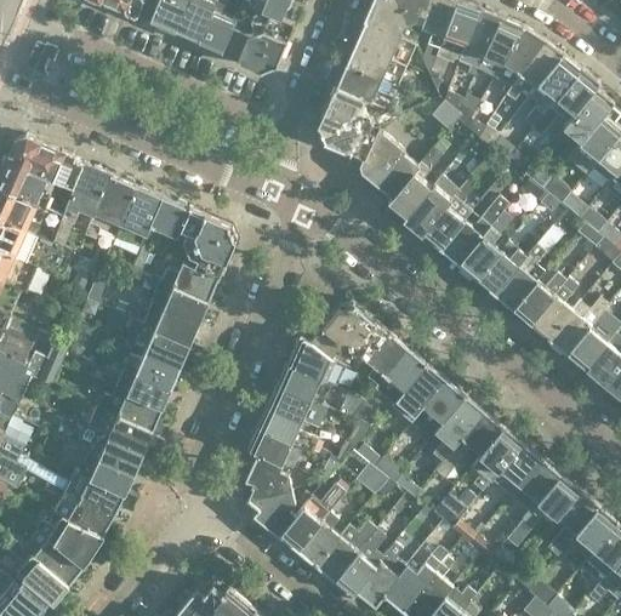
[(95,0),(100,3),(101,1),(124,12),(126,13),(135,17),(136,16),(148,22),(158,0),(95,0)]
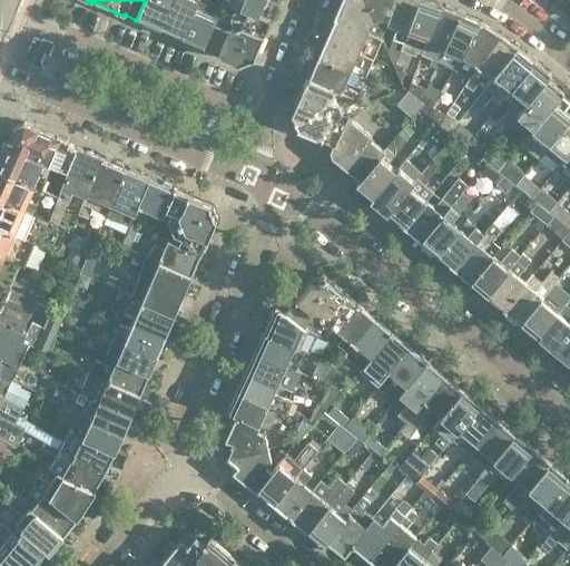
[(145,0),(136,20),(145,23),(144,25),(159,31),(160,30),(173,0),(145,0)]
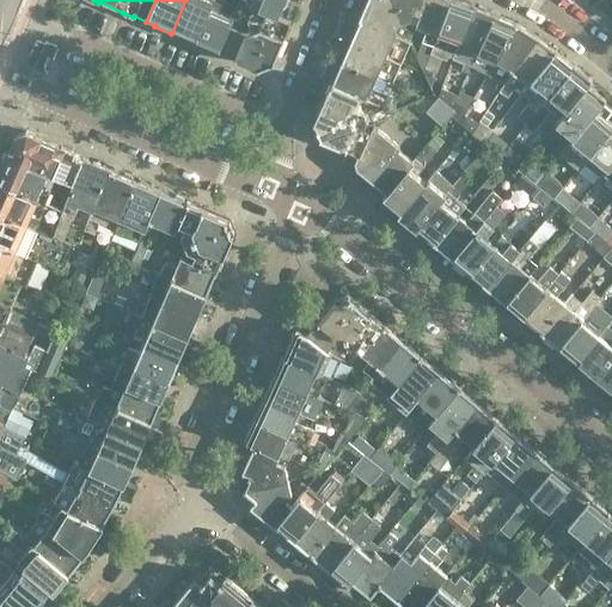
[(185,0),(172,32),(194,42),(213,0),(185,0)]
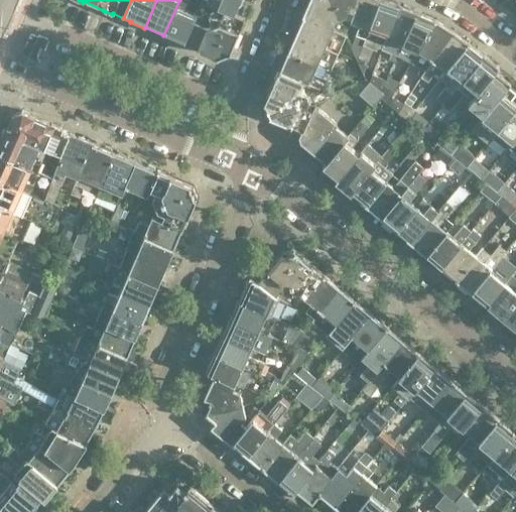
[(179,0),(163,35),(183,44),(195,18),(185,14),(191,0),(179,0)]
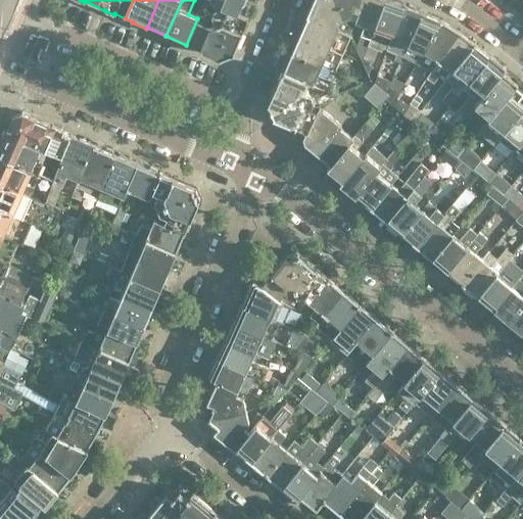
[(211,0),(210,5),(209,6),(237,16),(240,9),(241,9),(242,7),(244,8),(247,0),(211,0)]
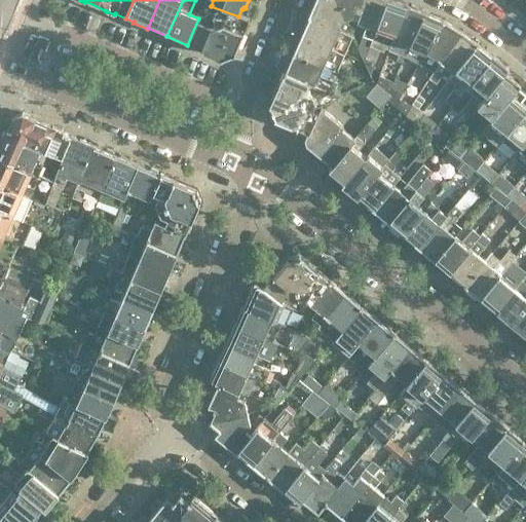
[(316,0),(307,21),(350,39),(343,24),(334,0),(316,0)]
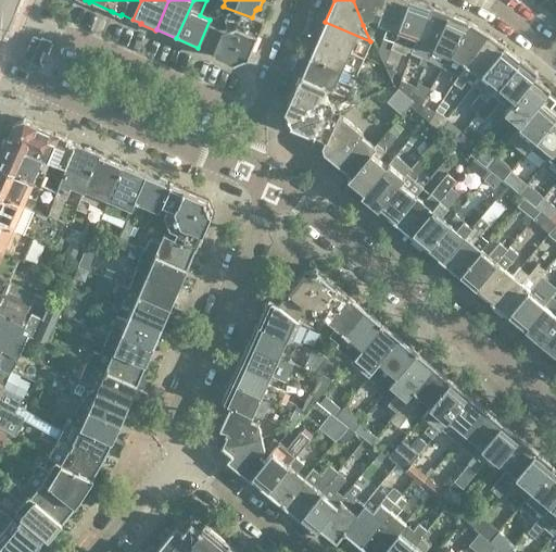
[(353,0),(363,25),(365,24),(373,21),(375,14),(381,16),(387,0),(353,0)]
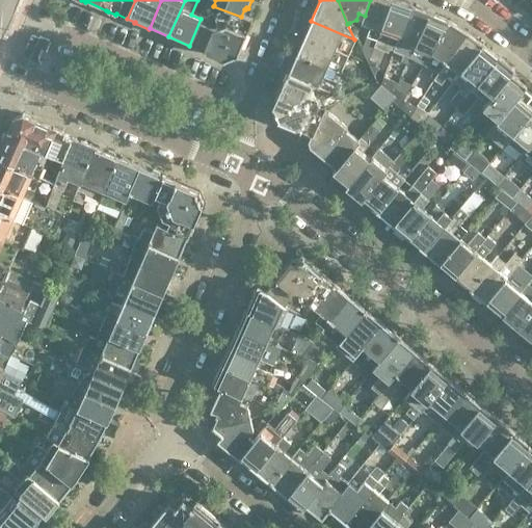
[(370,0),(365,16),(361,25),(370,29),(363,51),(365,57),(371,58),(374,50),(392,3),(382,0),(370,0)]
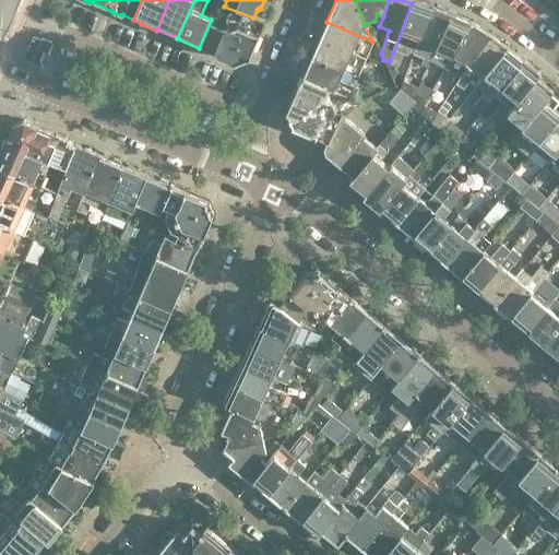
[(218,2),(218,3),(242,62),(249,59),(250,59),(265,23),(254,19),(253,18),(224,7),(225,6),(218,2)]
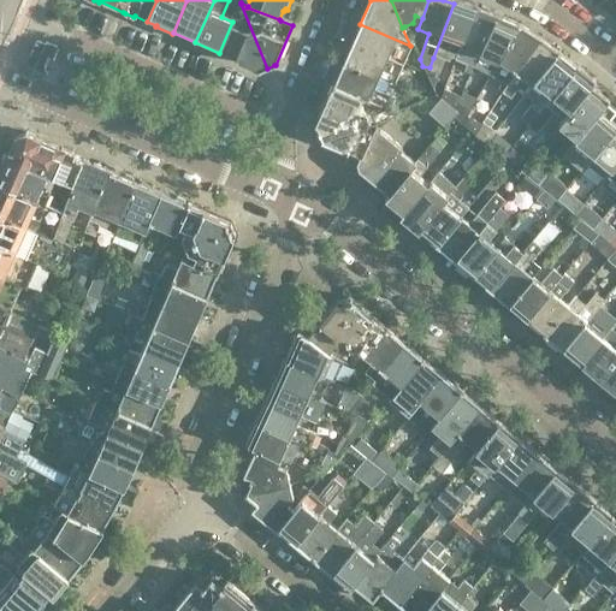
[(241,4),(232,22),(219,53),(219,54),(259,71),(259,72),(267,69),(241,4)]
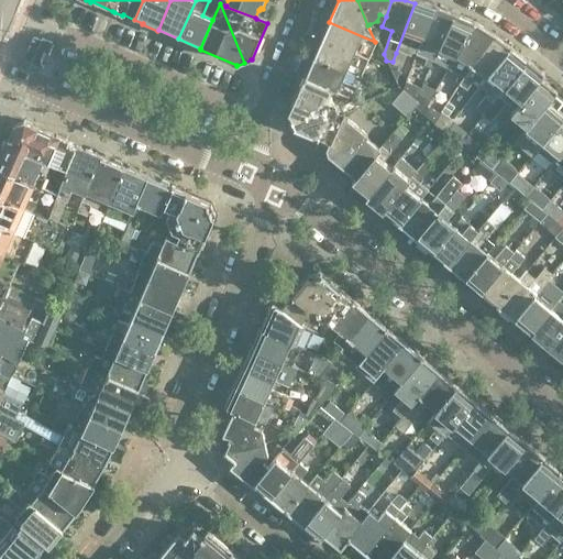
[(415,3),(396,53),(407,57),(410,58),(411,55),(415,56),(434,11),(415,3)]
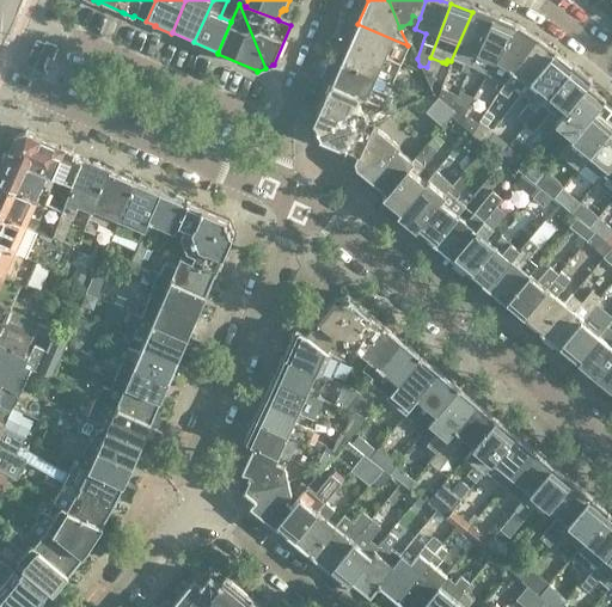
[(472,12),(451,61),(465,67),(463,73),(469,75),(471,69),(493,19),(472,12)]
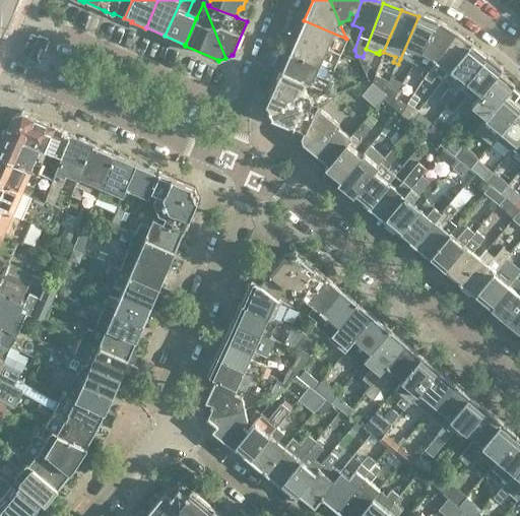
[(418,16),(400,59),(413,66),(438,24),(418,16)]
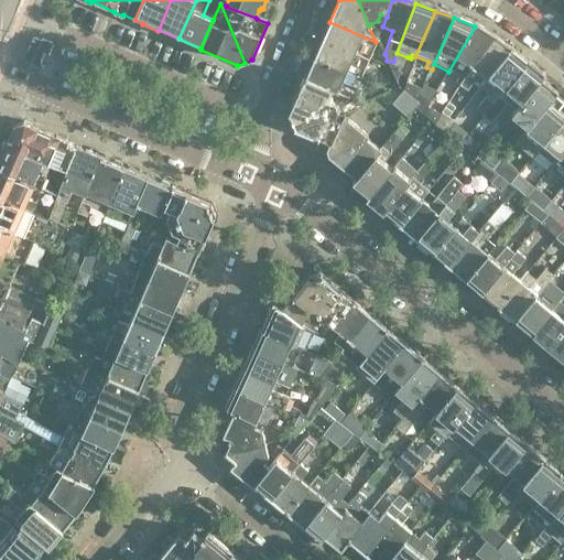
[(367,62),(376,42),(329,22),(329,23),(331,23),(323,42),(367,62)]
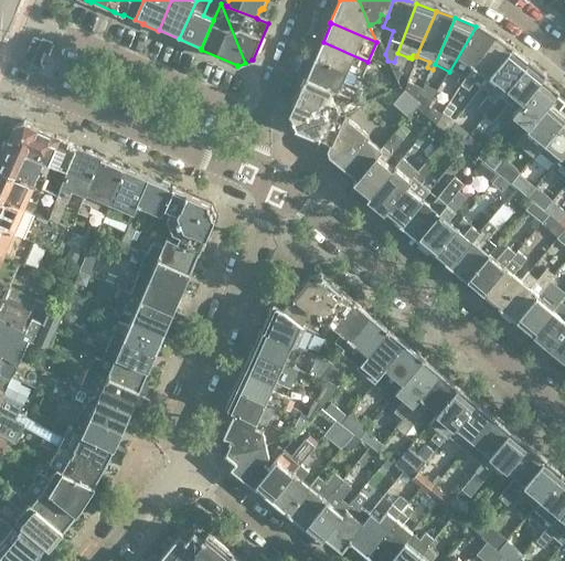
[(494,39),(476,27),(449,72),(466,81),(494,39)]
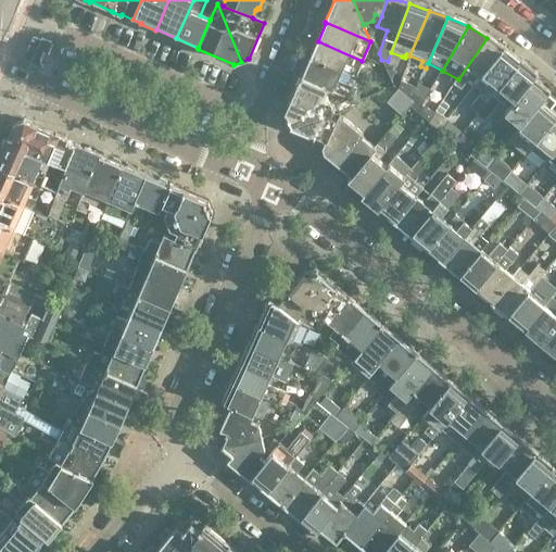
[(458,79),(453,87),(460,91),(466,85),(472,90),(505,50),(487,38),(458,79)]
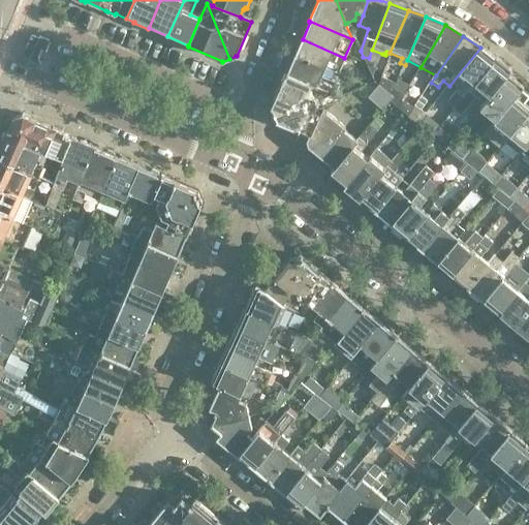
[(38,67),(44,55),(45,56),(49,50),(47,49),(49,44),(39,39),(38,42),(32,40),(25,57),(30,60),(29,62),(38,67)]
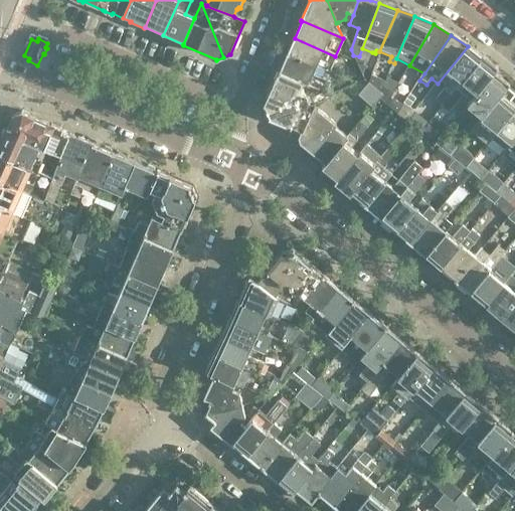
[(335,56),(295,38),(287,56),(324,72),(327,74),(335,56)]
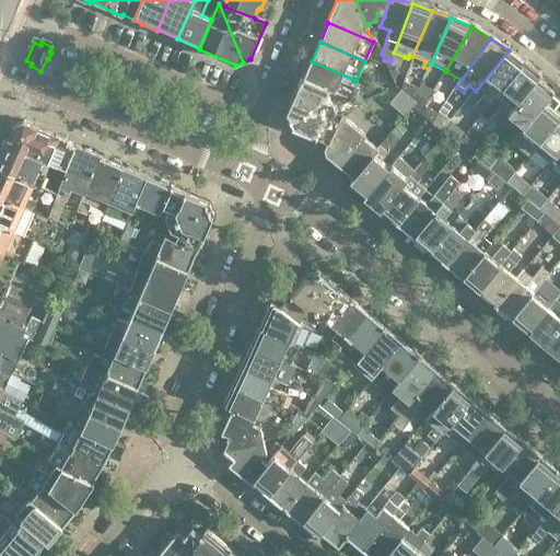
[(485,96),(473,111),(480,118),(525,64),(509,50),(476,91),(485,96)]
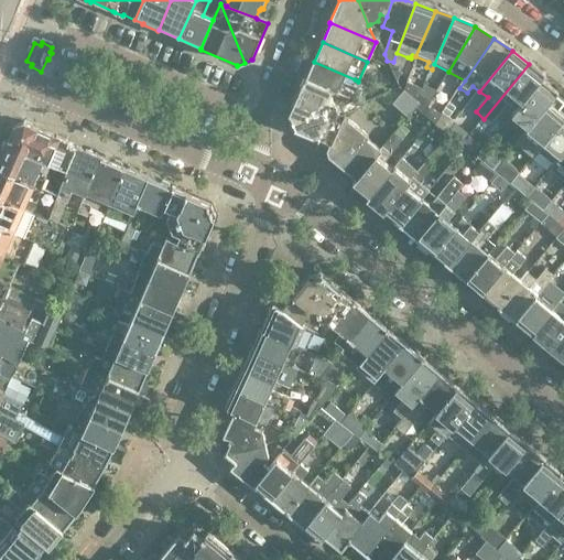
[(355,79),(314,62),(306,81),(332,90),(331,92),(350,100),(356,103),(360,94),(350,90),(355,79)]
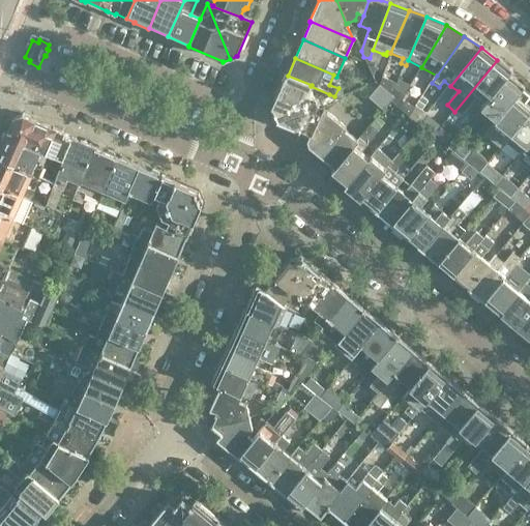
[(511,72),(497,60),(454,112),(465,118),(480,99),(486,104),(487,101),(488,101),(511,72)]
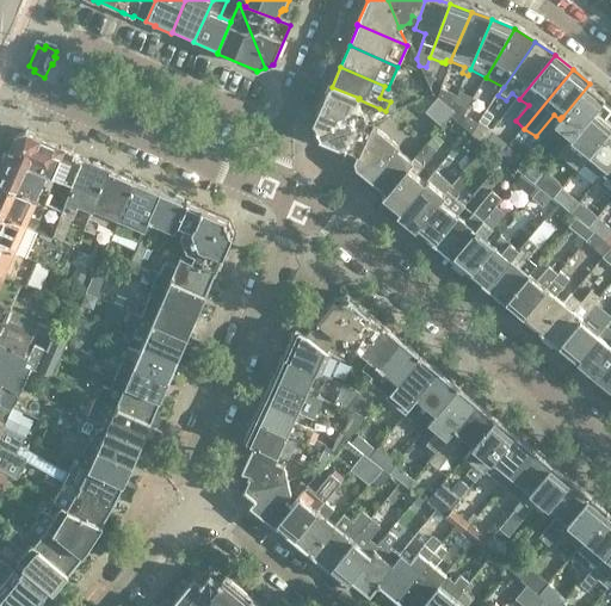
[(425,73),(424,75),(430,92),(436,78),(426,73),(425,73)]
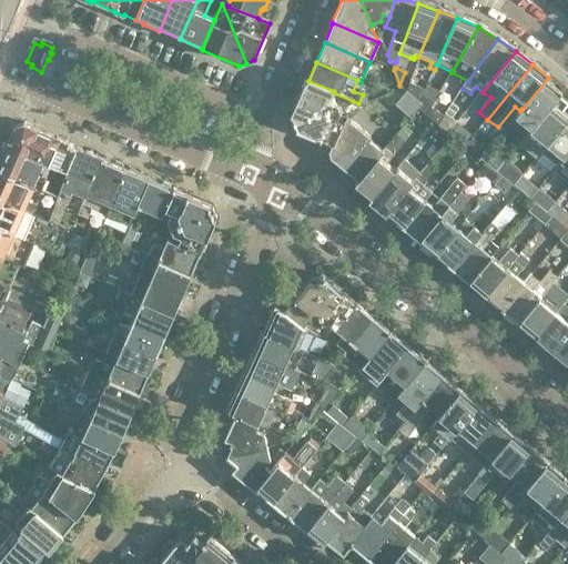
[(523,109),(516,117),(524,123),(531,130),(530,132),(561,96),(546,82),(549,78),(548,78),(523,109)]
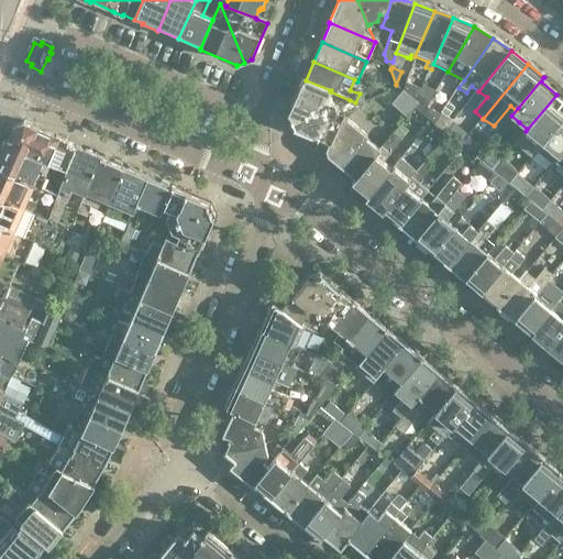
[(290,112),(288,116),(289,117),(291,122),(288,123),(289,123),(350,100),(330,91),(331,90),(306,80),(305,79),(297,96),(289,112),(290,112)]
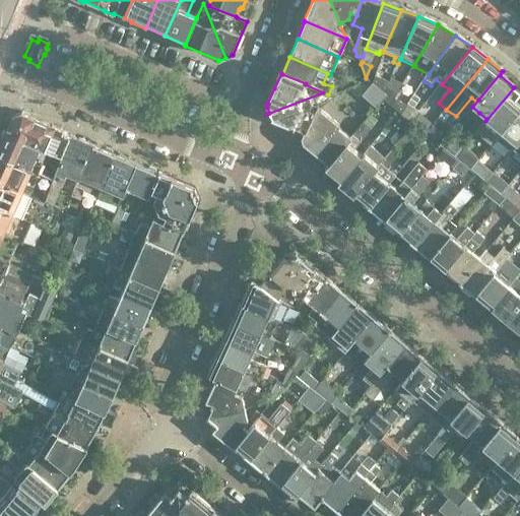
[(376,79),(373,86),(384,97),(387,91),(389,86),(376,79)]
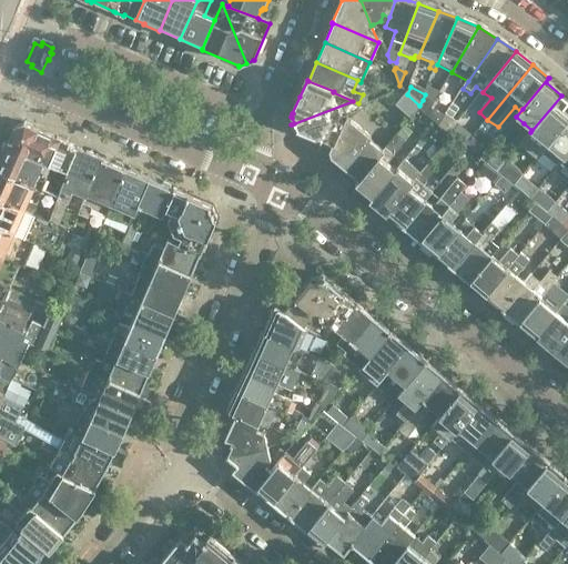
[(376,101),(393,94),(383,89),(376,101)]
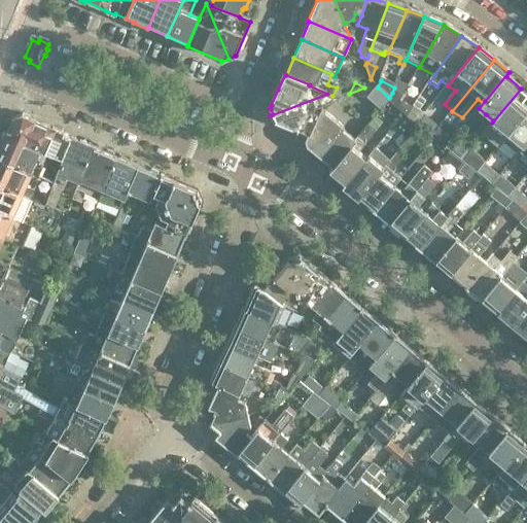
[(392,100),(389,104),(394,109),(398,102),(400,99),(407,88),(396,82),(394,88),(392,93),(389,98),(392,100)]
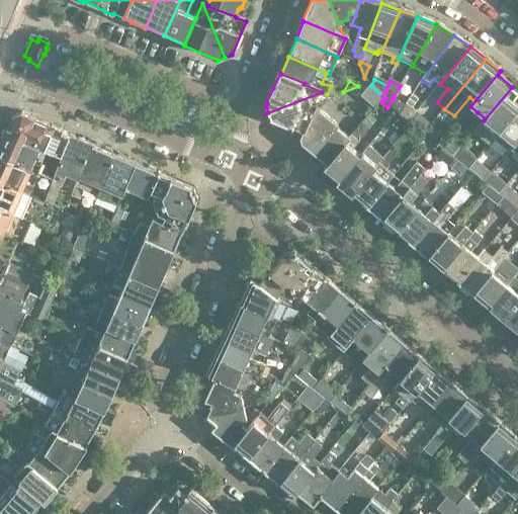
[(484,120),(473,133),(481,140),(489,147),(494,142),(517,111),(517,106),(513,103),(517,97),(517,96),(511,90),(513,87),(512,87),(484,120)]
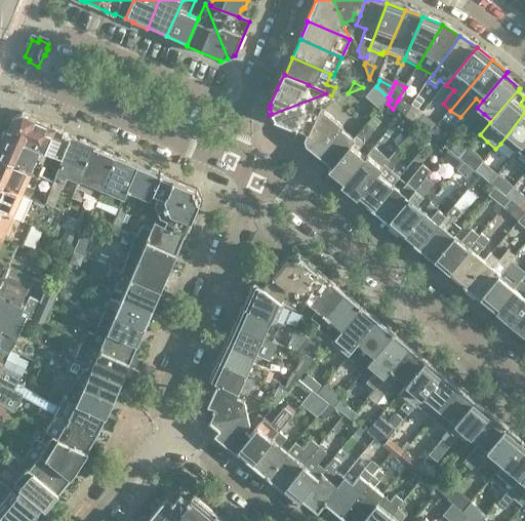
[(376,89),(366,101),(378,112),(390,101),(376,89)]
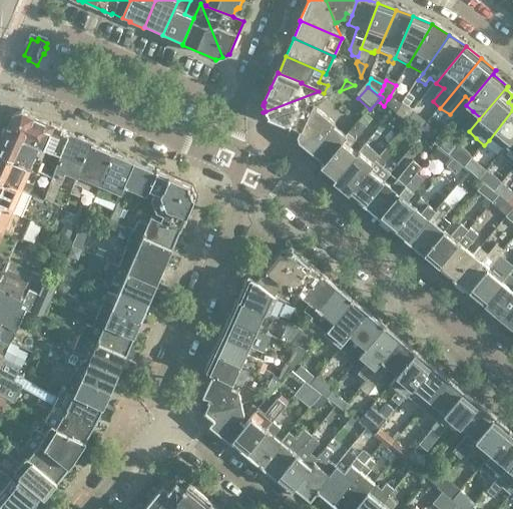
[(319,91),(264,112),(264,114),(267,113),(269,118),(268,119),(271,120),(271,121),(286,127),(287,127),(289,128),(300,132),(309,112),(311,112),(313,107),(331,97),(324,93),(319,91)]
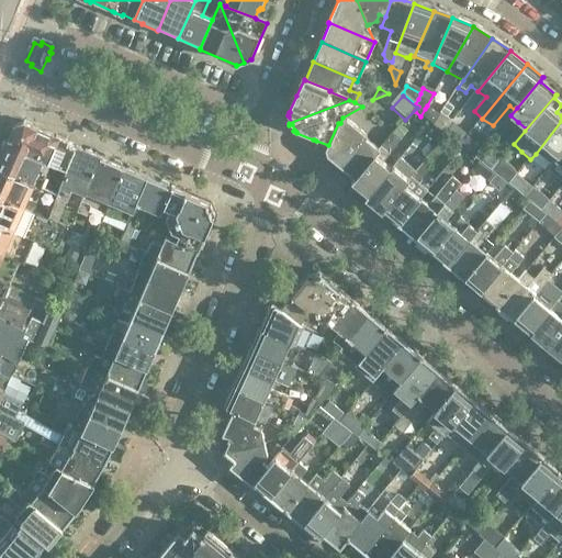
[(425,109),(420,116),(434,127),(439,119),(425,109)]
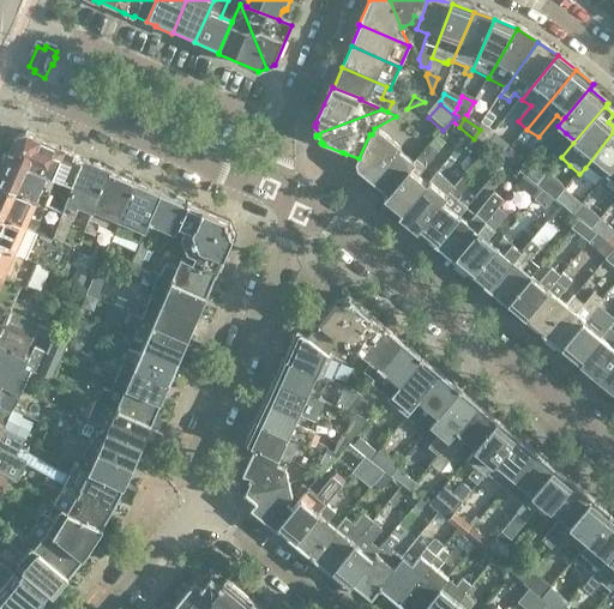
[(480,130),(474,139),(486,149),(495,136),(481,127),(480,130)]
